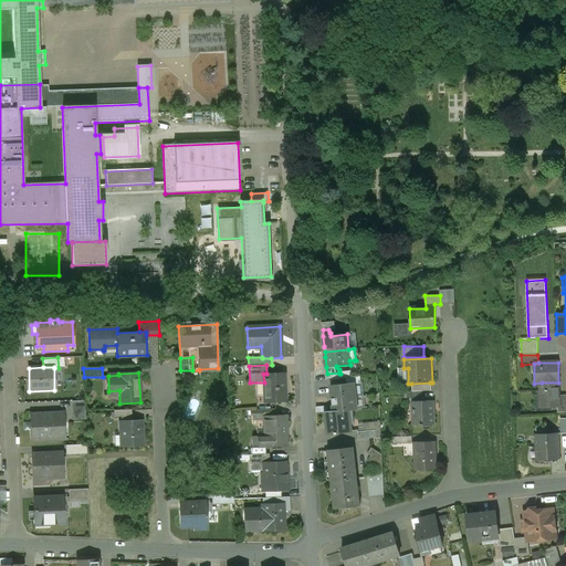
[(266,374),(263,374),(264,383),(264,402),(285,401),(284,373),(266,374)]
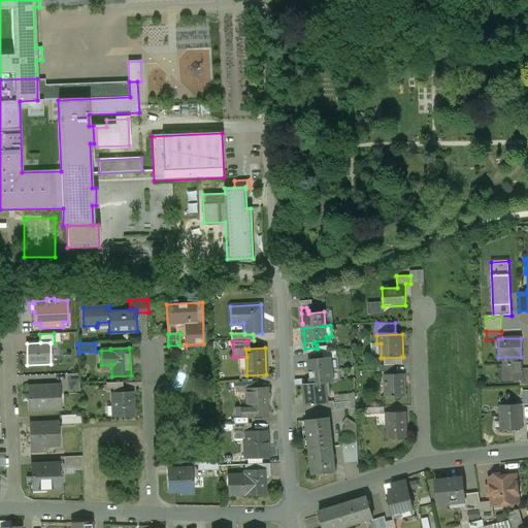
[(401,357),(384,358),(385,365),(394,365),(402,364),(402,357),(401,357)]
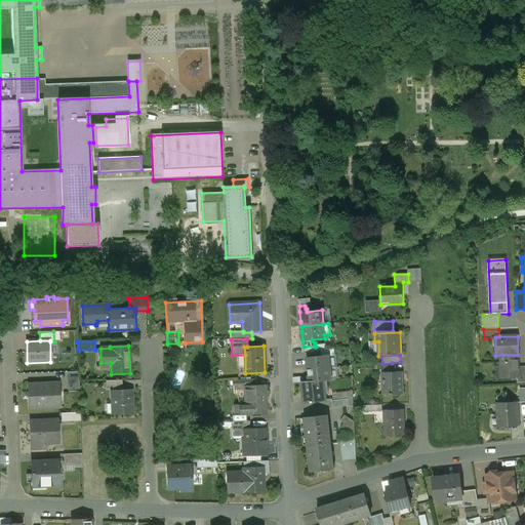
[(518,355),(502,355),(503,375),(510,375),(512,377),(517,377),(519,377),(518,367),(518,355)]
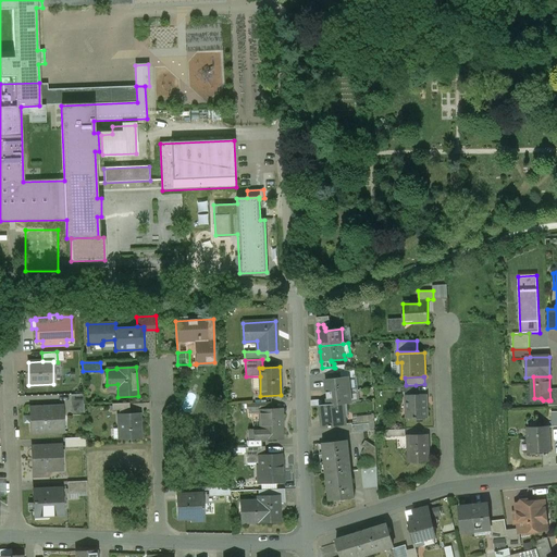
[(348,378),(325,381),(326,393),(349,391),(348,378)]
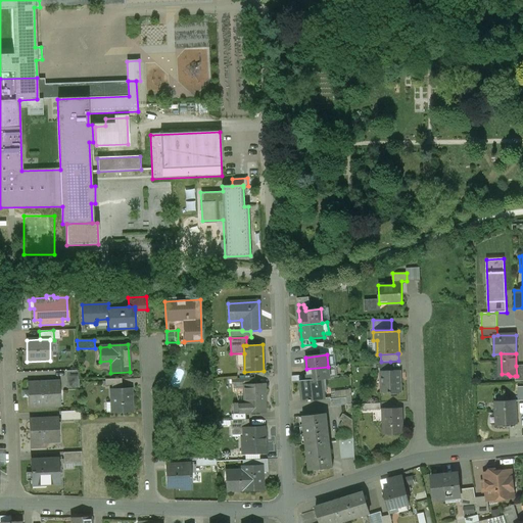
[(328,367),(306,369),(307,380),(330,378),(328,367)]
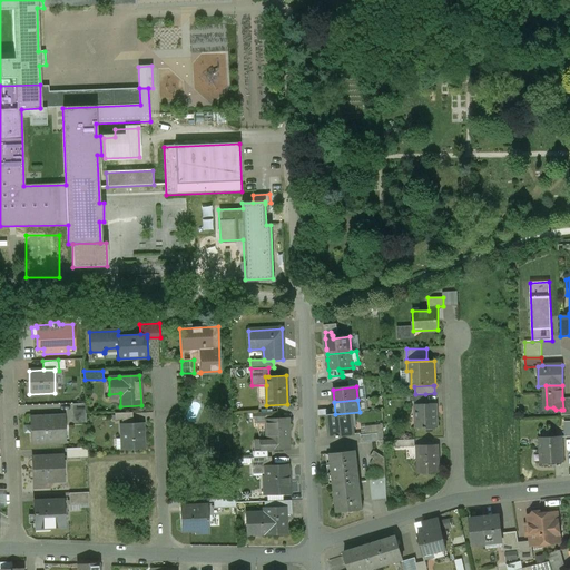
[(86,403),(72,404),(72,423),(86,423),(86,403)]
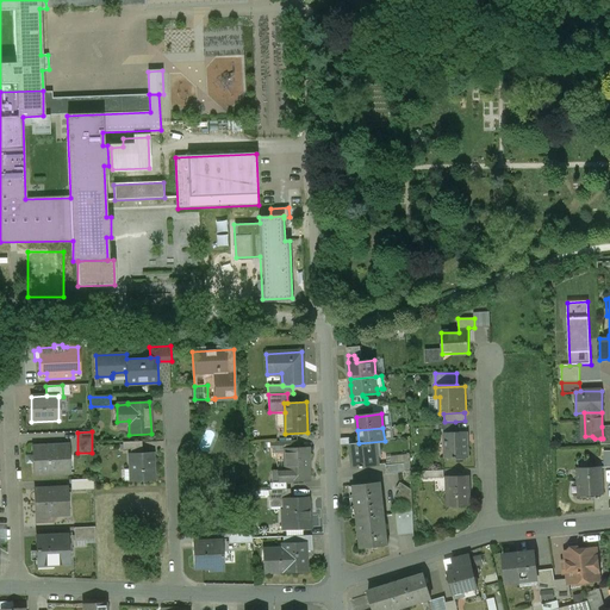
[(466,433),(444,433),(446,459),(453,459),(467,459),(466,433)]
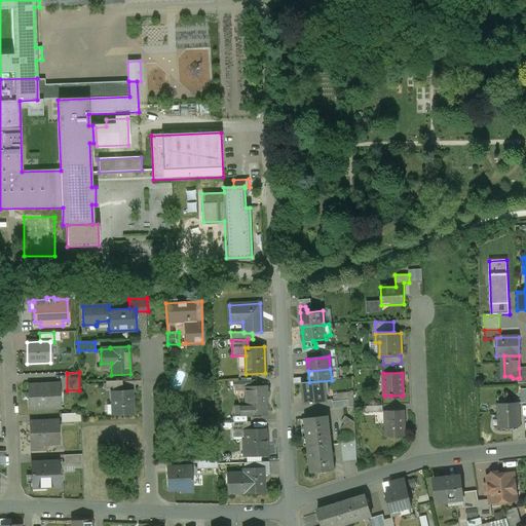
[(122,380),(106,381),(106,387),(112,387),(112,391),(122,391),(122,380)]
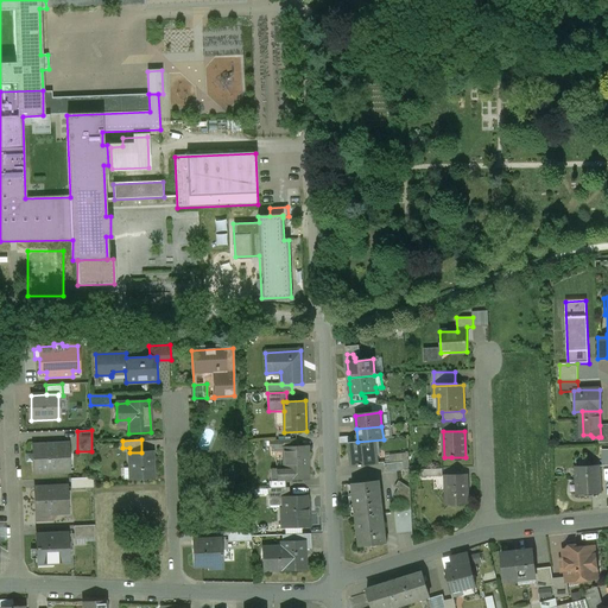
[(296,439),(272,441),(272,451),(284,451),(283,448),(296,447),(296,439)]
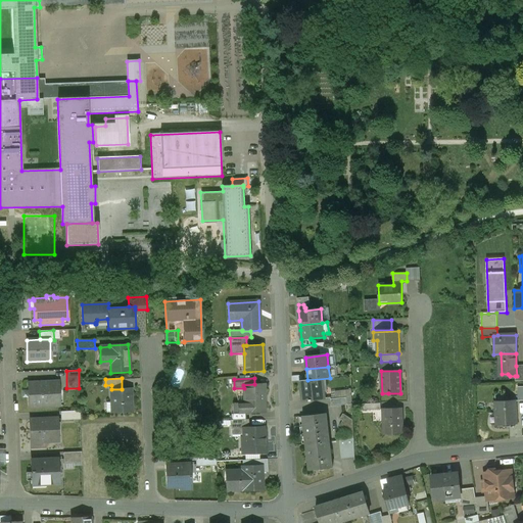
[(330,378),(307,380),(302,380),(299,381),(300,381),(302,401),(325,399),(324,391),(327,391),(325,379),(330,378)]
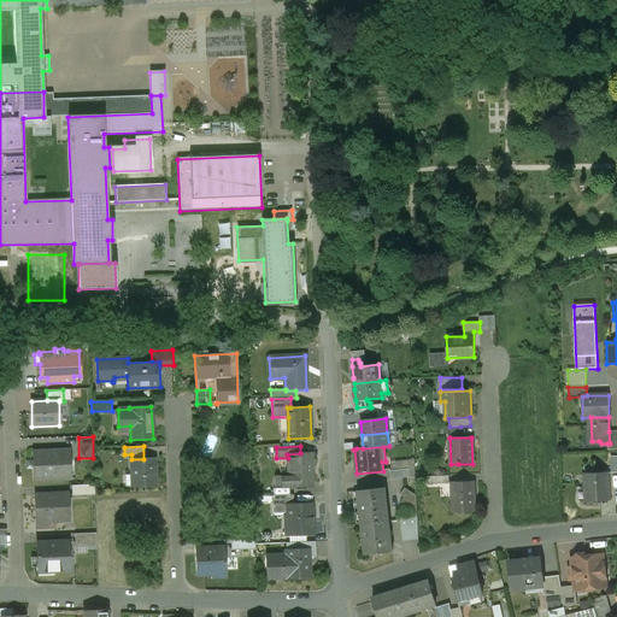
[(66,451),(33,452),(34,480),(68,479),(66,451)]
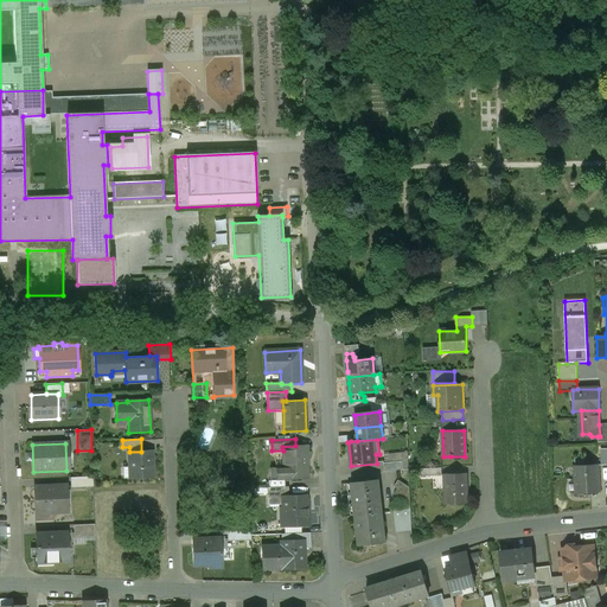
[(295,446),(282,447),(283,451),(283,467),(276,468),(278,480),(307,479),(306,446),(295,446)]
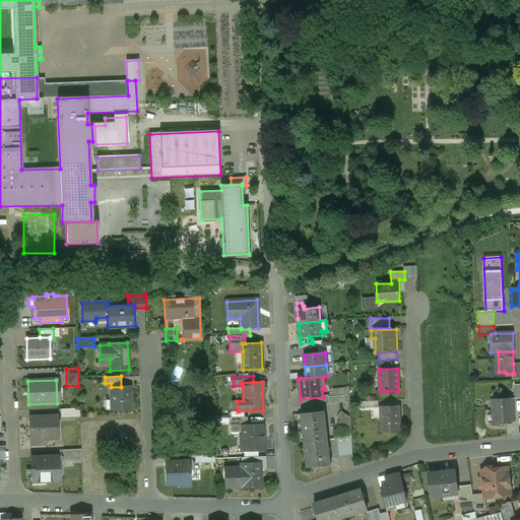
[(111,387),(112,410),(130,409),(129,386),(121,387),(111,387)]
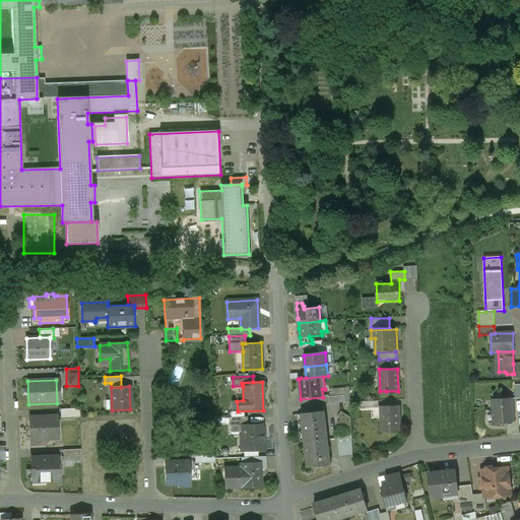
[(344,395),(328,397),(329,404),(345,402),(344,395)]
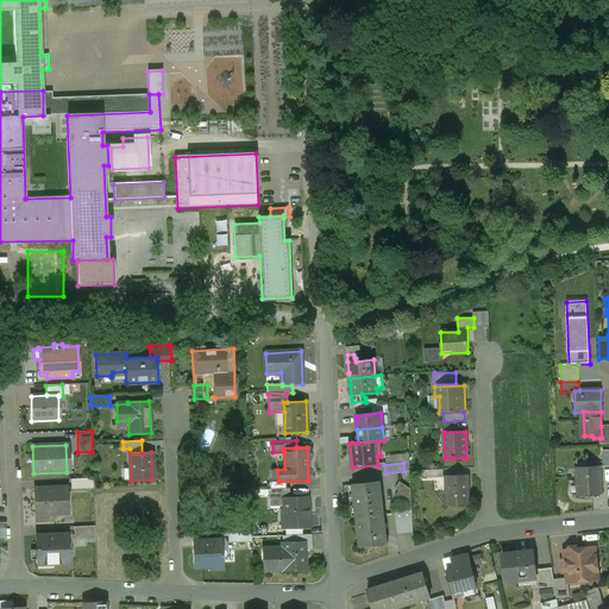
[(600,468),(576,469),(577,496),(601,495),(600,468)]
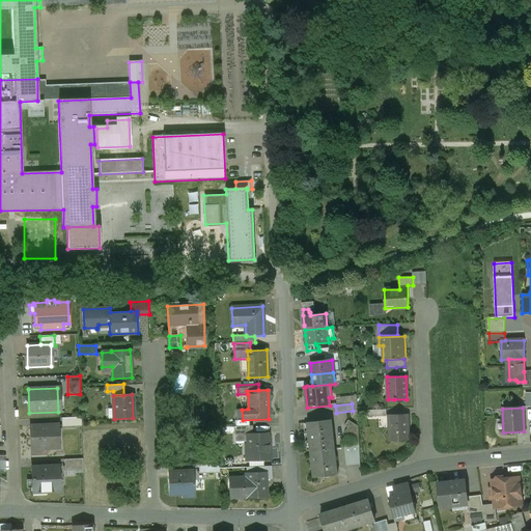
[(408,415),(389,416),(390,441),(408,441),(408,415)]
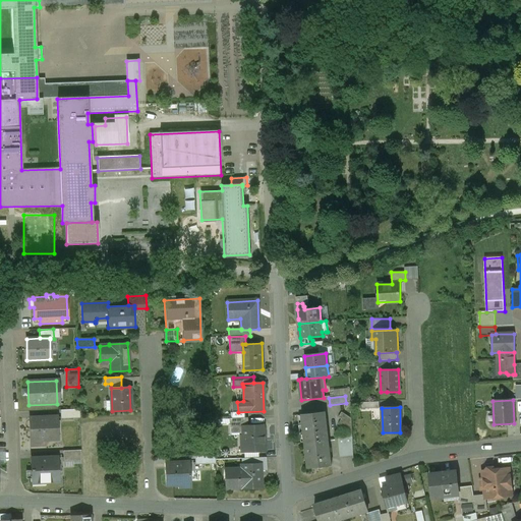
[(79,409),(60,410),(61,419),(79,418),(79,409)]
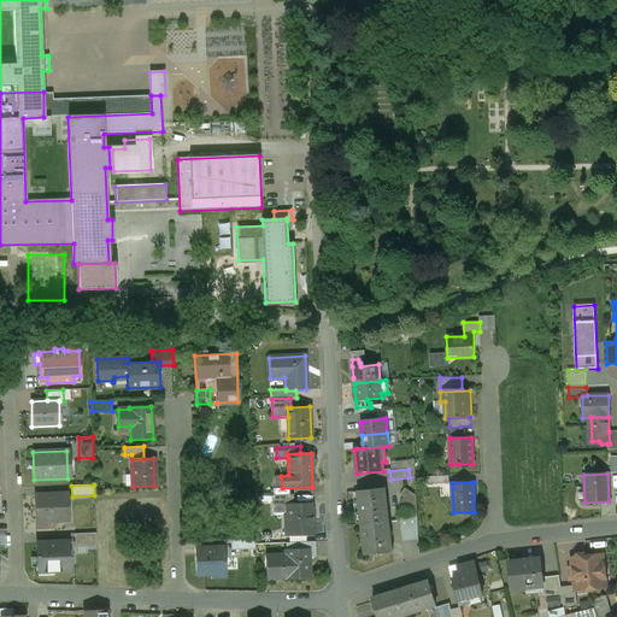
[(383,488),(356,491),(360,524),(387,521),(383,488)]
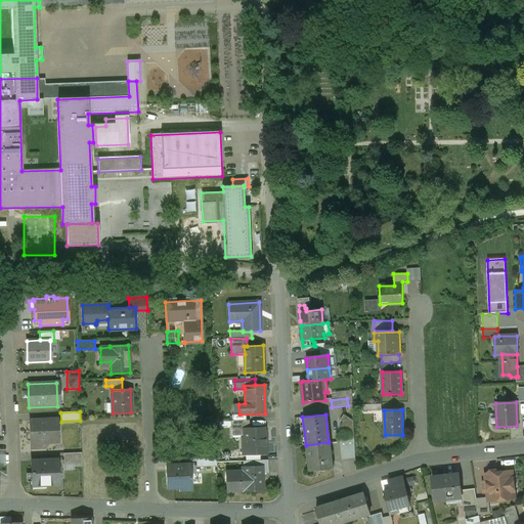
[(353,421),(343,415),(340,420),(343,422),(354,429),(353,421)]
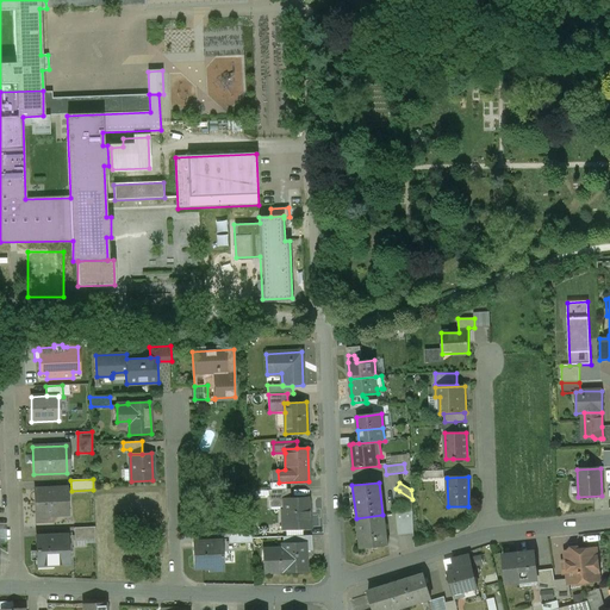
[(68,489),(35,490),(35,515),(68,514),(68,489)]
